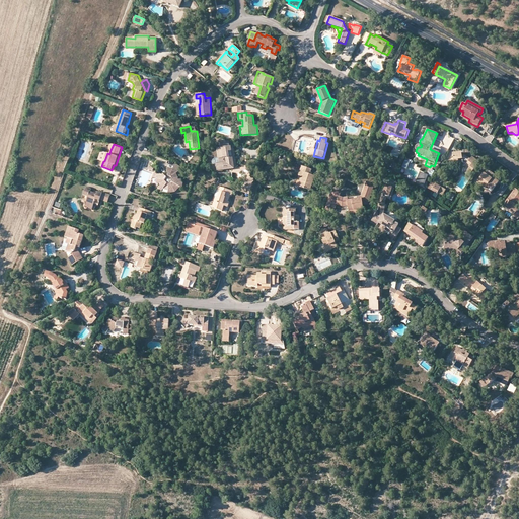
[(218,171),(234,168),(233,156),(232,156),(231,151),(232,151),(231,147),(217,149),(219,158),(225,157),(226,162),(217,163),(218,171)]
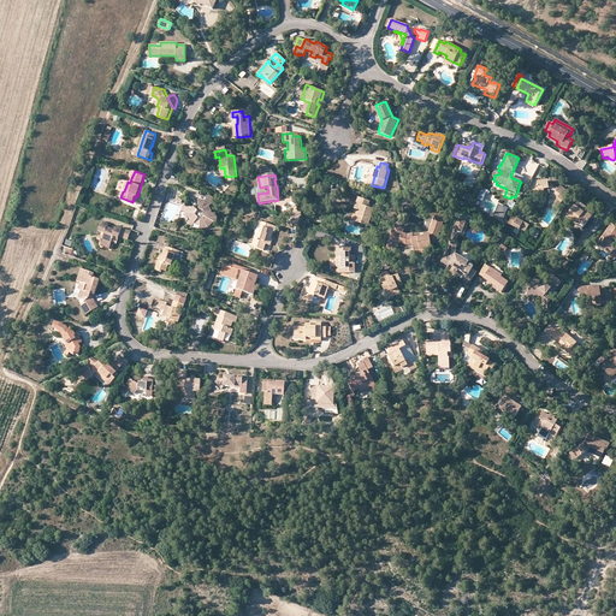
[(550,191),(550,194),(552,196),(557,200),(556,201),(561,205),(569,190),(561,185),(558,189),(552,184),(548,183),(548,181),(538,183),(538,188),(533,189),(535,199),(540,199),(540,196),(540,193),(550,191)]
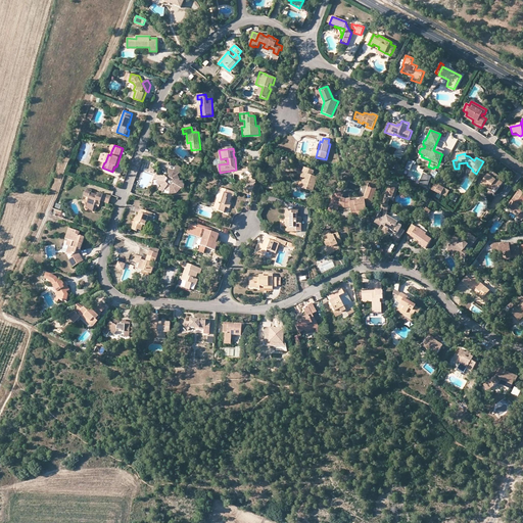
[(444,168),(448,159),(441,156),(438,165),(444,168)]
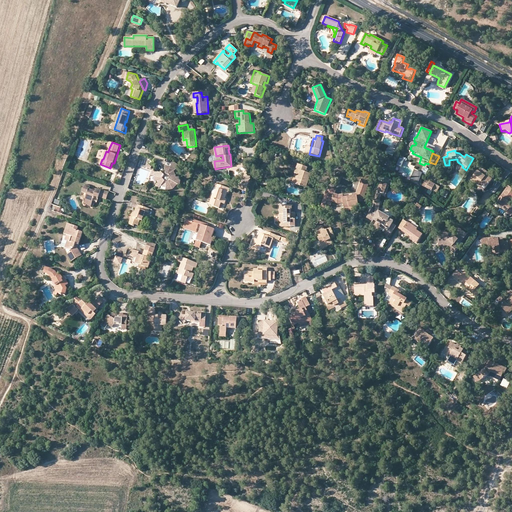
[(155,172),(153,176),(154,177),(155,182),(154,182),(155,184),(156,184),(160,188),(161,187),(166,189),(166,191),(173,189),(178,184),(180,185),(181,180),(180,180),(181,177),(176,177),(177,176),(179,175),(176,170),(180,166),(173,161),(171,166),(165,166),(166,171),(166,175),(170,176),(170,177),(170,181),(167,182),(165,181),(164,180),(163,180),(163,178),(164,178),(164,175),(162,173),(161,172),(160,173),(156,171),(155,172)]
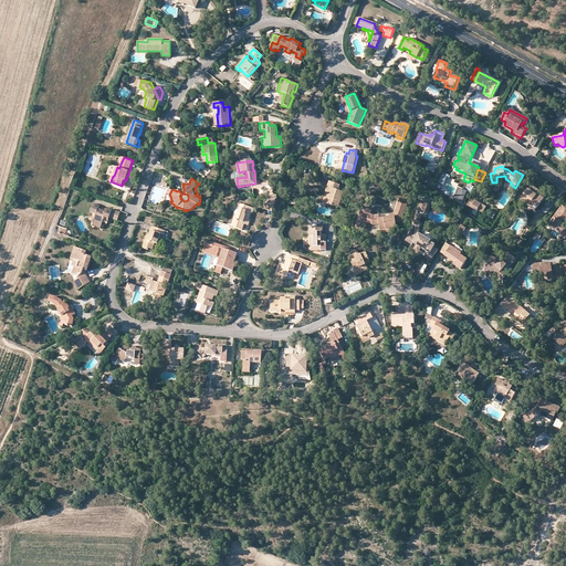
[(325,203),(339,208),(344,192),(338,191),(341,186),(329,181),(326,191),(328,192),(325,203)]
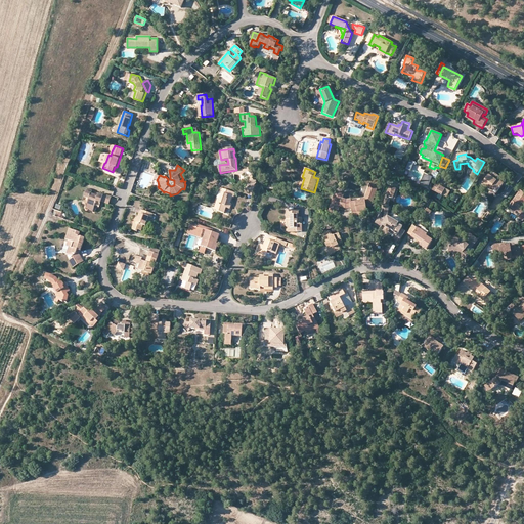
[(491,188),(497,193),(504,184),(493,176),(494,175),(490,172),(481,185),(489,190),(491,188)]
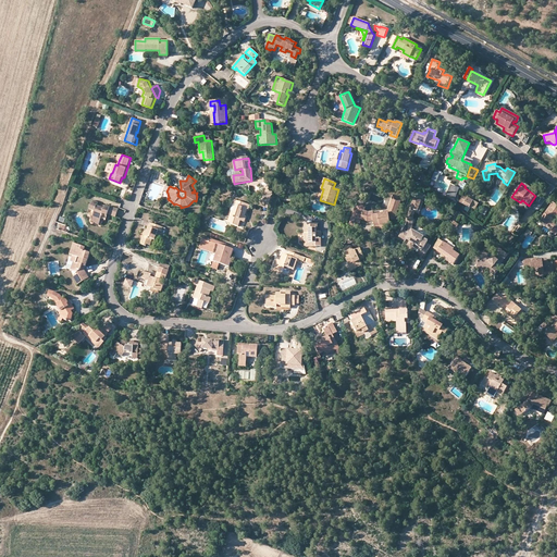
[(181,190),(181,186),(176,188),(178,190),(178,194),(177,194),(177,196),(178,196),(180,197),(182,198),(185,197),(185,193),(185,192),(181,190)]
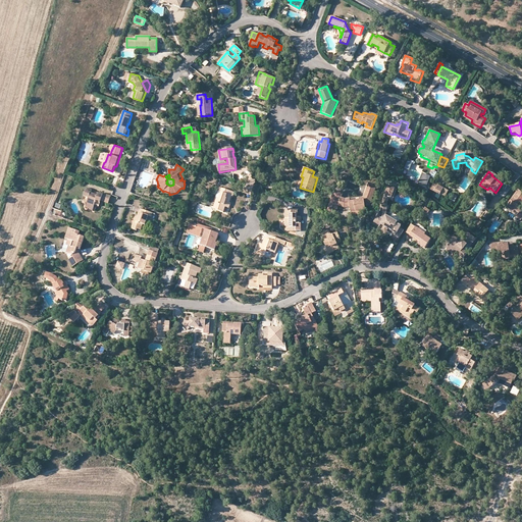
[(369,200),(364,198),(360,198),(360,200),(351,201),(347,202),(346,198),(343,196),(341,196),(340,199),(336,198),(337,195),(333,193),(329,204),(328,206),(331,207),(333,203),(335,204),(336,203),(338,204),(338,205),(345,207),(350,207),(351,212),(361,211),(366,210),(365,206),(370,205),(377,186),(369,184),(366,192),(372,194),(369,200)]
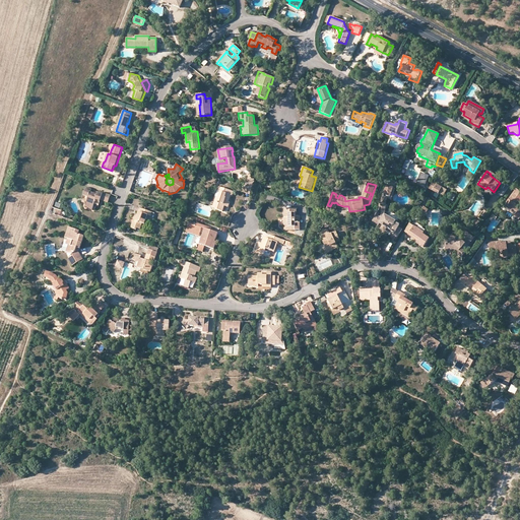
[(447,190),(436,184),(433,191),(436,193),(434,196),(437,198),(439,194),(443,196),(447,190)]
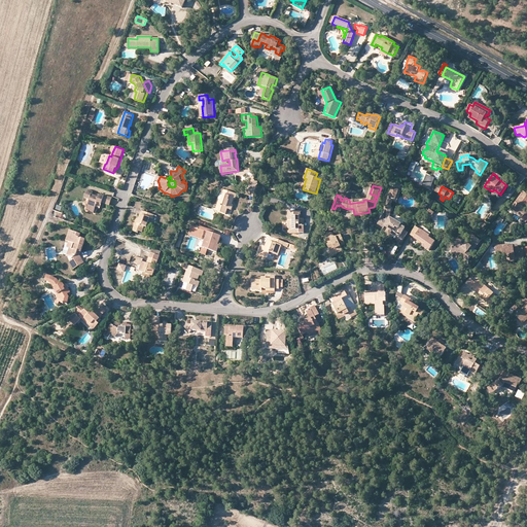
[(387,196),(388,197),(393,199),(397,190),(390,187),(387,196)]
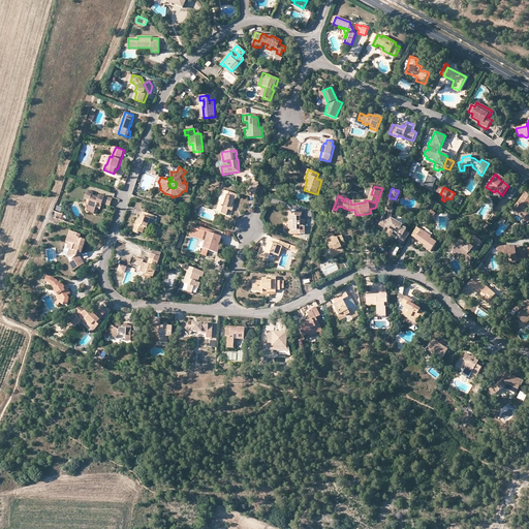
[(254,198),(256,191),(249,189),(247,195),(254,198)]
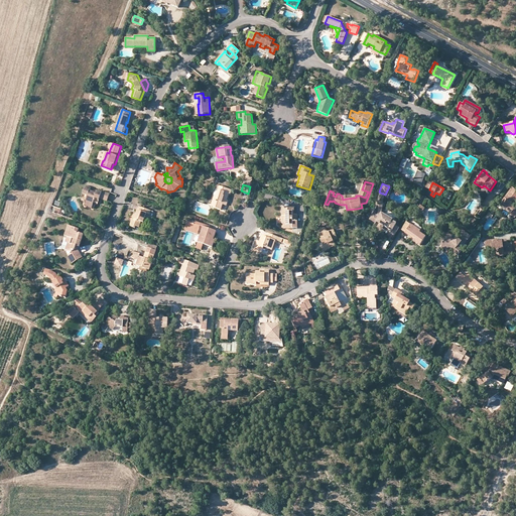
[(216,203),(214,208),(221,210),(223,205),(227,206),(228,201),(227,200),(229,194),(231,194),(232,190),(218,185),(217,189),(219,190),(217,198),(215,197),(213,202),(216,203)]
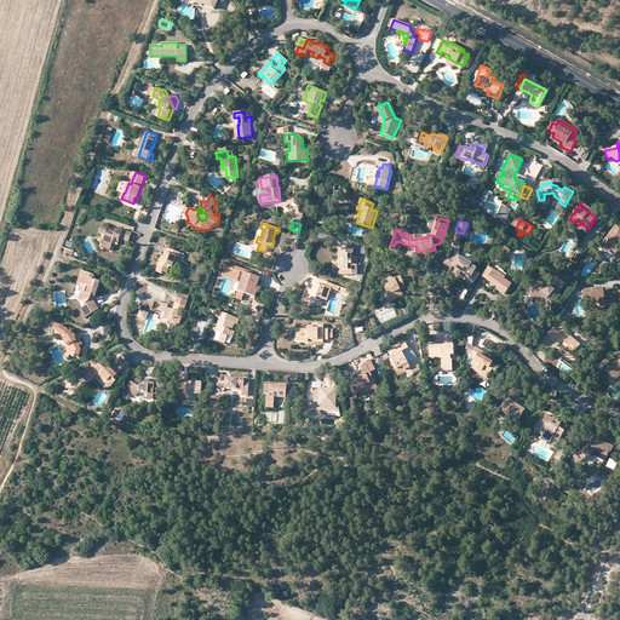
[(403,236),(405,233),(407,233),(408,229),(399,224),(396,229),(401,231),(400,235),(403,236)]
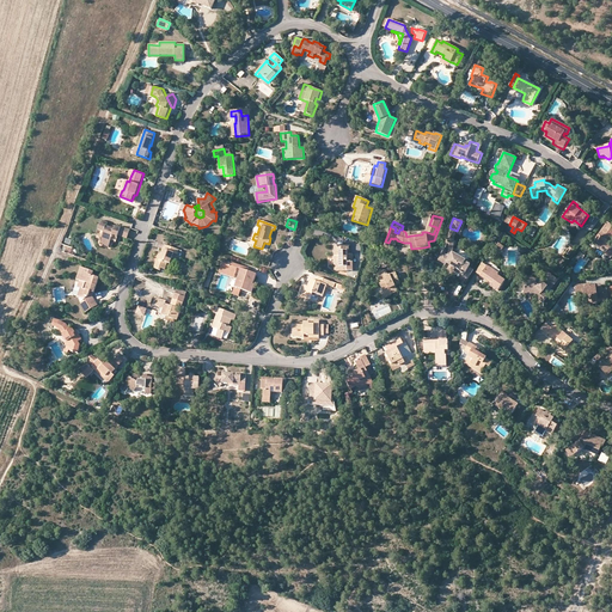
[(451,228),(448,233),(447,239),(454,240),(454,236),(456,233),(458,234),(464,222),(461,221),(457,231),(451,228)]
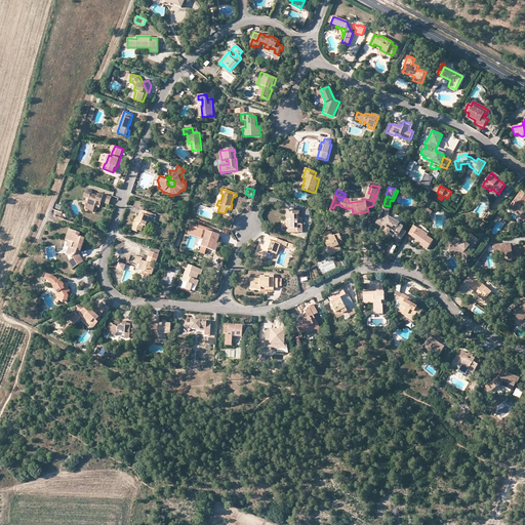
[(103,202),(110,204),(113,196),(106,194),(105,195),(98,193),(98,195),(95,194),(92,193),(88,191),(85,200),(89,202),(87,207),(94,209),(96,204),(101,206),(103,202)]
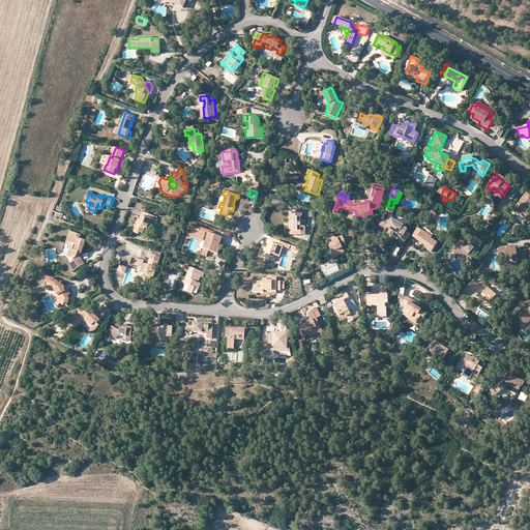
[(525,221),(529,225),(529,223),(529,211),(528,210),(529,207),(529,196),(527,194),(513,210),(522,216),(523,214),(527,217),(525,221)]
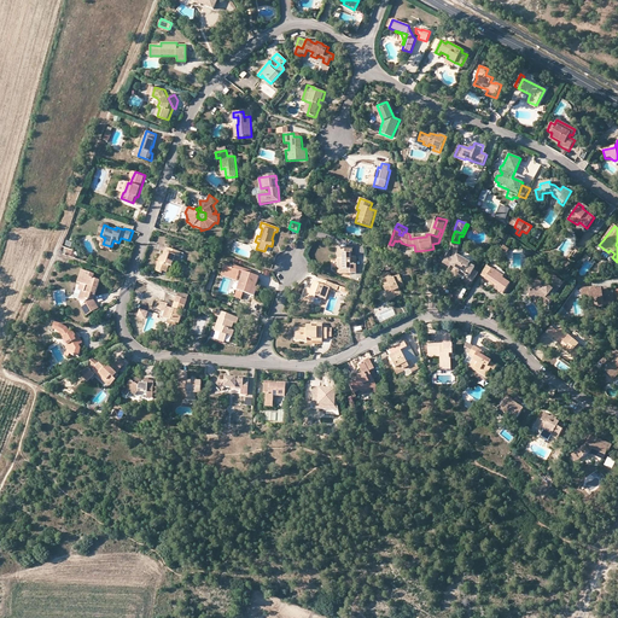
[(401,242),(398,240),(397,242),(395,240),(392,245),(389,244),(388,249),(397,252),(401,243),(401,242)]
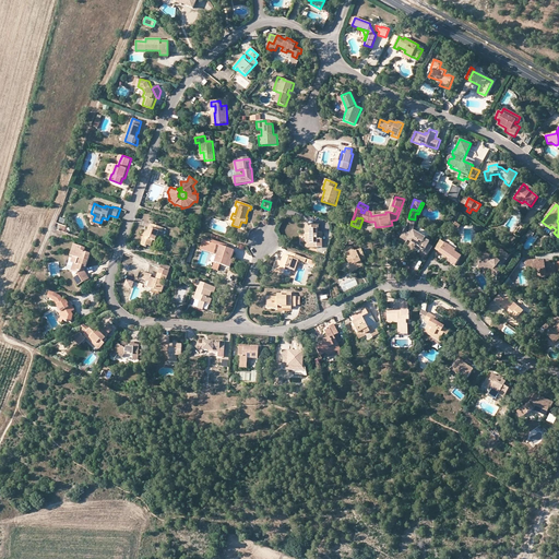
[(415,219),(408,218),(407,218),(407,225),(407,226),(407,229),(406,232),(404,230),(401,238),(407,241),(407,240),(416,245),(425,249),(423,253),(427,256),(432,246),(428,244),(432,235),(423,229),(419,234),(414,230),(415,219)]
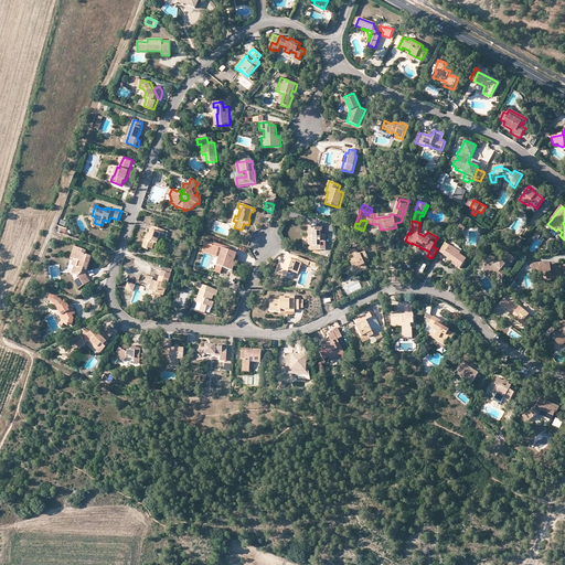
[(161,234),(164,235),(166,231),(152,226),(150,233),(148,240),(146,240),(142,247),(148,249),(149,247),(152,248),(155,243),(158,244),(161,234)]
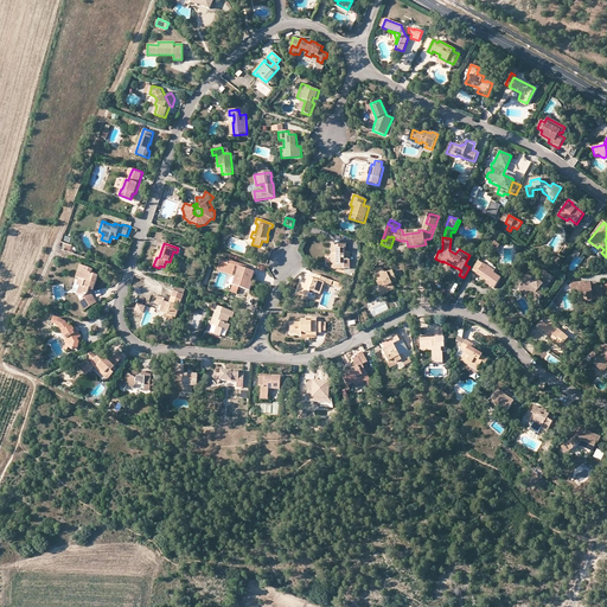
[(337,255),(337,266),(344,266),(344,269),(350,269),(350,253),(346,253),(345,253),(344,244),(332,244),(332,255),(334,255),(337,255)]
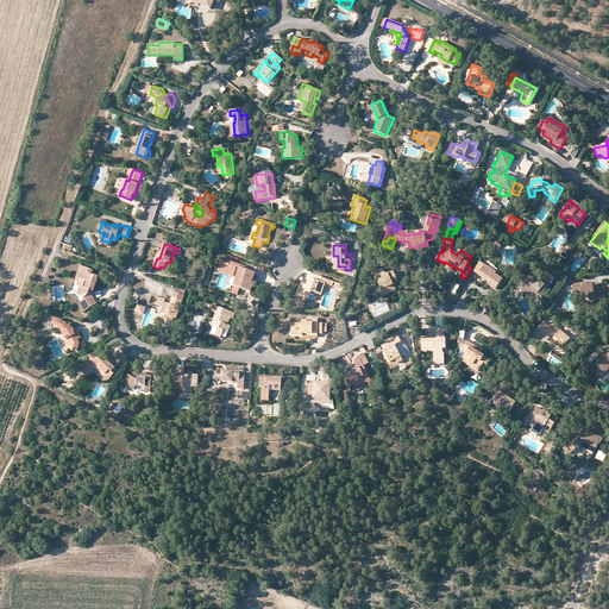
[(252,284),(256,274),(248,270),(245,270),(246,267),(231,262),(230,264),(221,262),(220,267),(234,272),(236,269),(239,270),(233,287),(239,289),(251,293),(253,284),(252,284)]
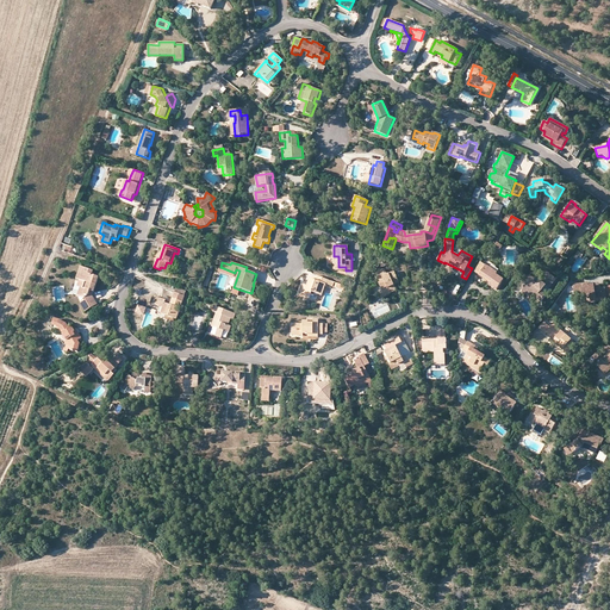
[(479,275),(479,274),(486,265),(481,262),(474,272),(479,275)]
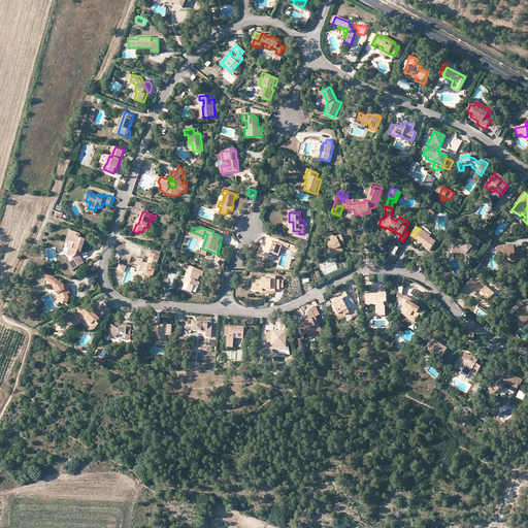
[(425,244),(424,245),(424,246),(430,251),(436,242),(429,237),(430,236),(421,229),(415,237),(425,244)]
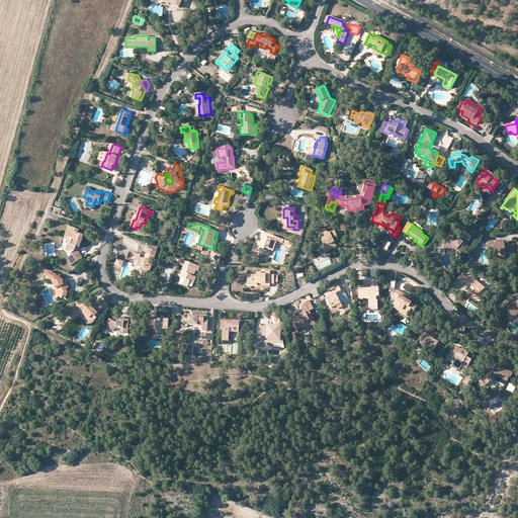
[(198,235),(199,232),(187,227),(186,231),(198,235)]
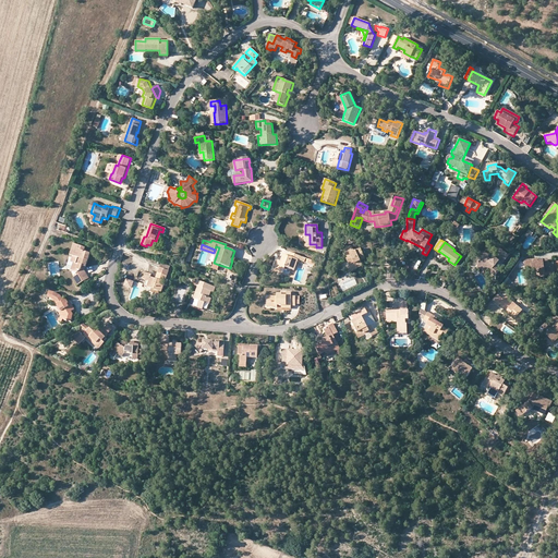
[(86,281),(89,279),(84,270),(83,273),(81,270),(83,266),(85,267),(89,255),(84,252),(85,249),(76,246),(72,257),(75,258),(73,263),(71,270),(79,273),(80,275),(74,278),(79,286),(86,281)]
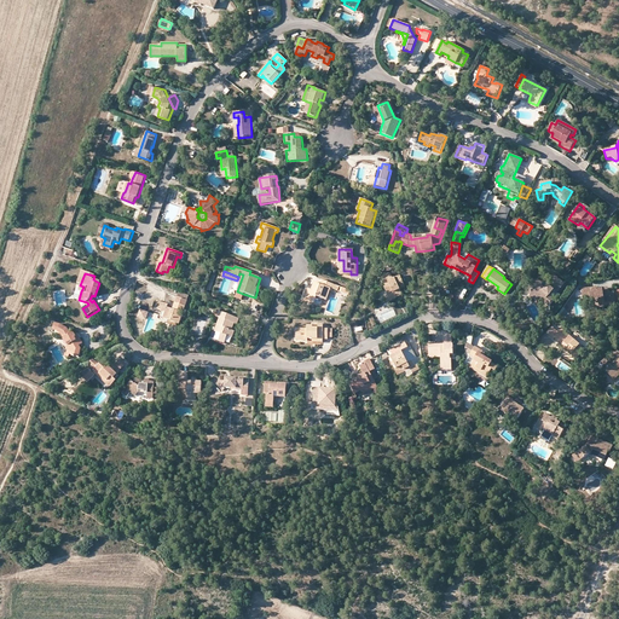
[(385,295),(388,302),(397,298),(394,293),(400,289),(405,287),(400,276),(393,278),(391,273),(382,277),(386,287),(385,287),(388,294),(385,295)]
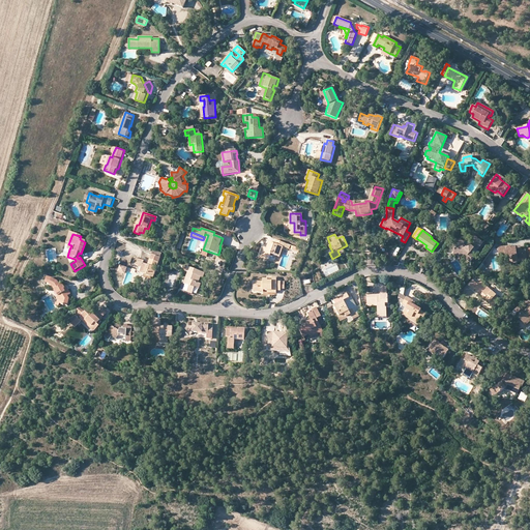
[(466,259),(470,262),(474,258),(470,254),(474,248),(477,252),(483,243),(475,236),(467,246),(464,245),(465,241),(457,239),(451,247),(454,249),(453,256),(466,259)]
